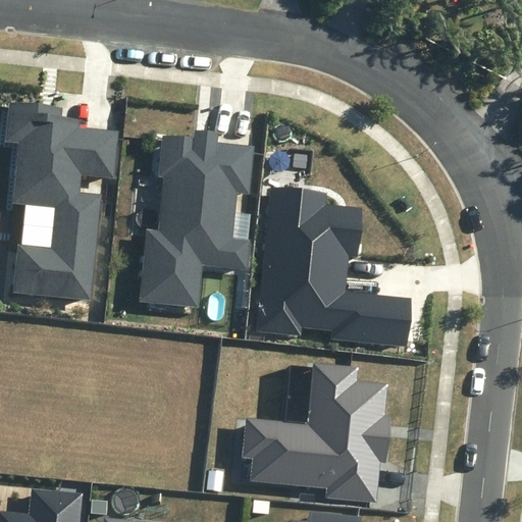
[(15,291),(90,299),(101,195),(80,193),(82,174),(113,177),(118,131),(79,127),(80,117),(63,116),(64,107),(10,101),(6,142),(19,143),(14,202),(57,207),(52,250),(19,246),(15,291)]
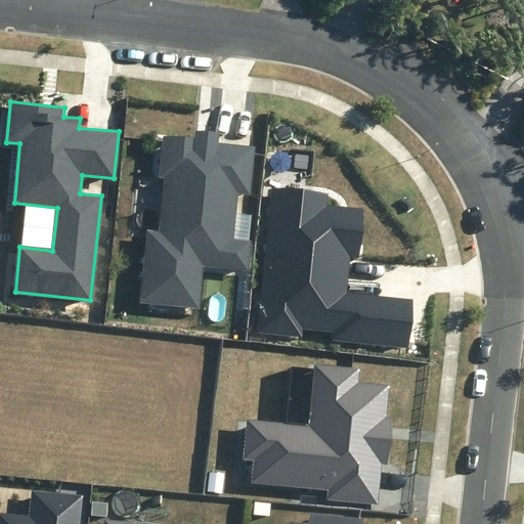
[(251,194),(256,146),(218,143),(219,133),(195,130),(194,138),(163,135),(159,178),(164,178),(159,231),(146,230),(139,304),(200,309),(204,265),(248,269),(251,239),(234,238),(238,193),(251,194)]
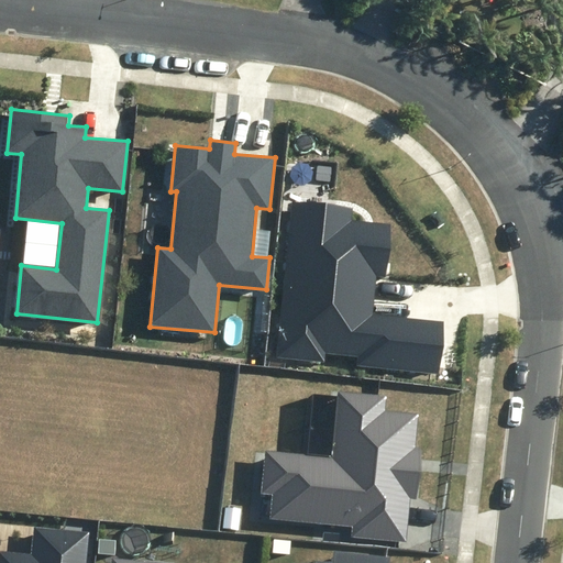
[(386,278),(392,223),(352,219),(353,208),(291,201),(275,359),(324,364),(326,352),(360,355),(359,364),(439,373),(444,320),(373,313),(376,277),(386,278)]
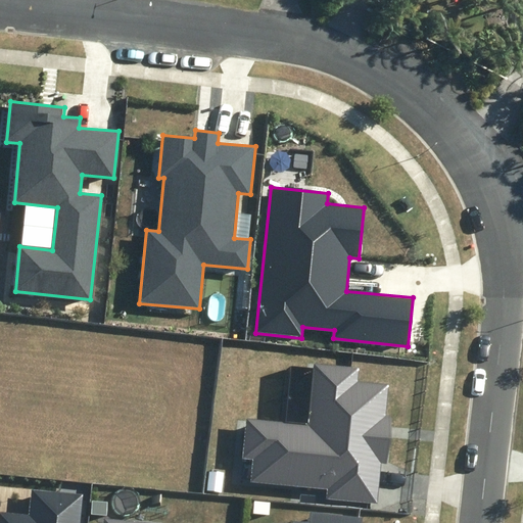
[(361,367),(313,363),(307,424),(247,419),(243,460),(254,461),(252,481),(331,488),(330,498),(377,503),(381,465),(387,465),(391,418),(386,418),(389,386),(360,383),(361,367)]
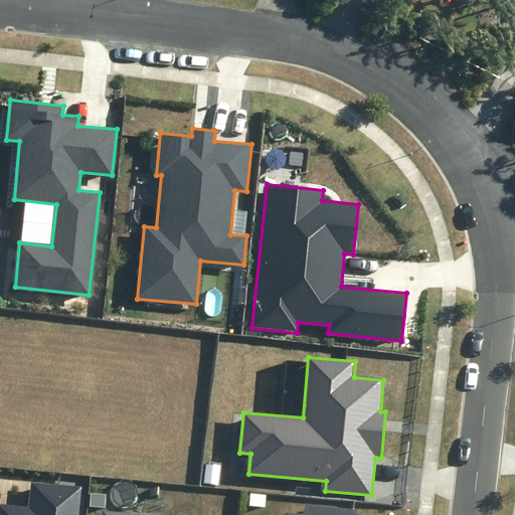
[(77,514),(81,487),(30,481),(27,505),(0,501),(0,514),(77,514)]
